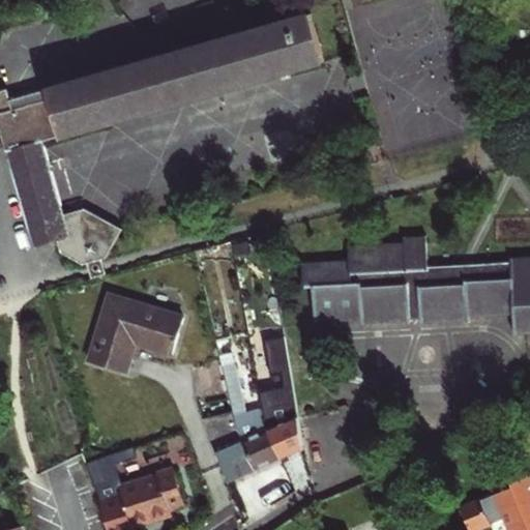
[(321,61),(307,12),(46,89),(49,99),(10,110),(5,89),(0,90),(0,135),(31,246),(56,239),(59,251),(84,264),(87,263),(102,259),(108,258),(120,228),(82,207),(61,213),(41,141),(58,135),(59,138),(321,61)]
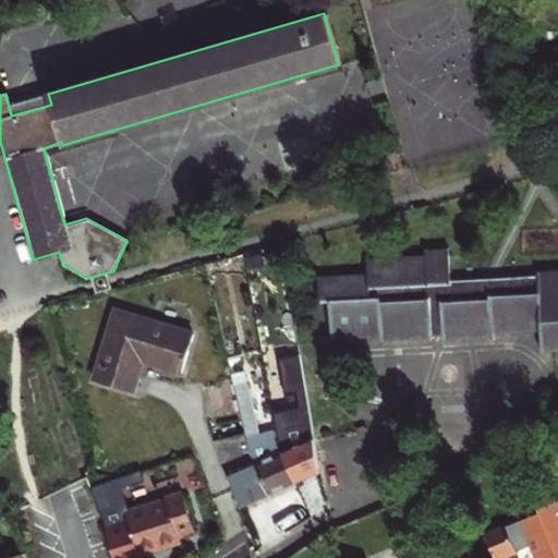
[(317,302),(326,302),(329,338),(378,336),(378,340),(441,336),(441,340),(490,338),(490,334),(537,330),(538,351),(557,349),(557,269),(534,271),(534,276),(447,281),(445,249),(422,250),(423,255),(364,257),(365,274),(315,276),(317,302)]
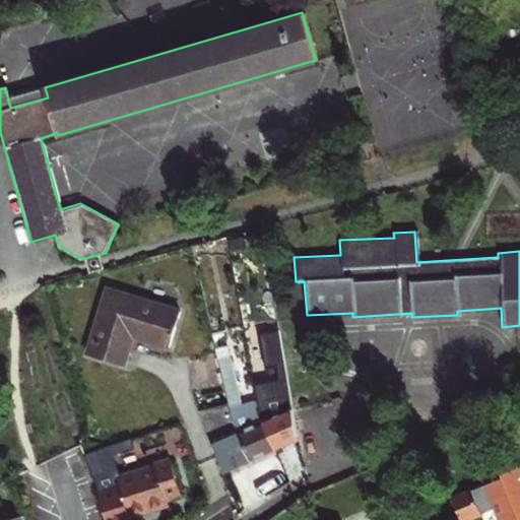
[(88,269),(89,274),(105,269),(104,264),(101,254),(85,258),(88,269)]
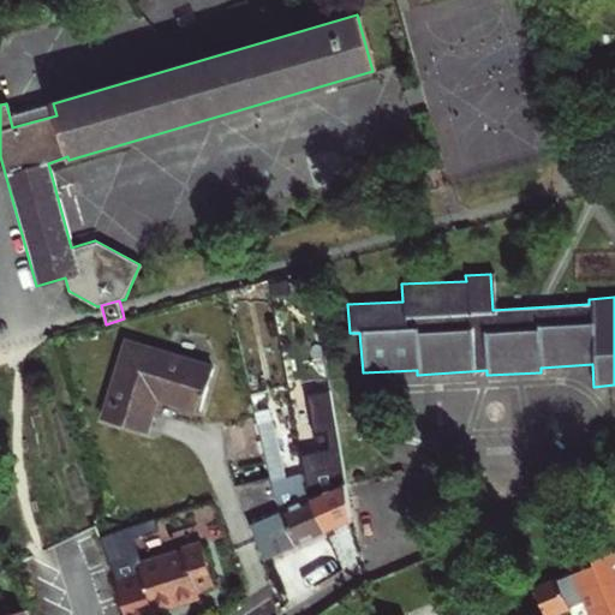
[(125,340),(101,419),(144,433),(155,399),(197,411),(212,366),(125,340)]
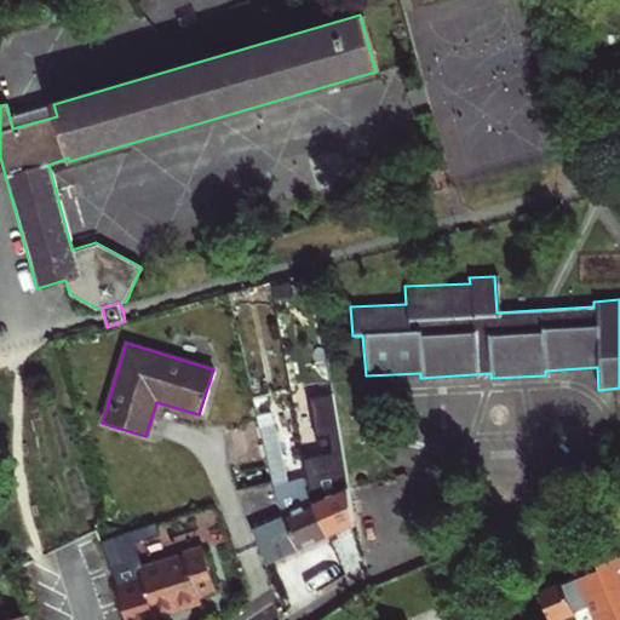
[(326,471),(303,478),(304,487),(325,537),(352,524),(333,407),(316,411),(326,471)]
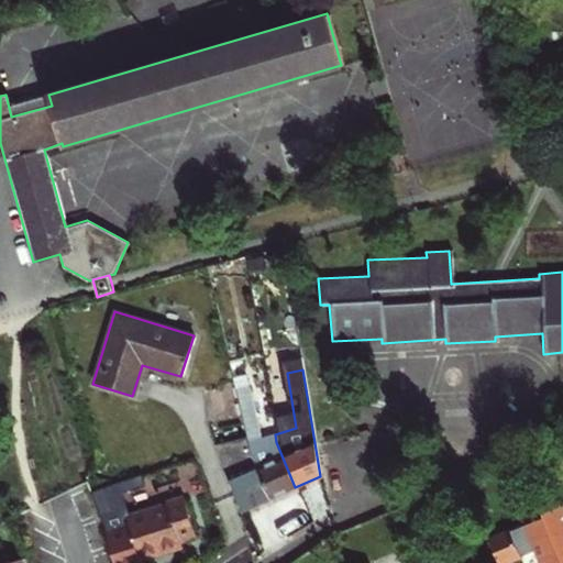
[(254,468),(267,498),(295,487),(276,442),(275,434),(260,439),(245,375),(231,378),(232,383),(239,409),(245,439),(249,453),(254,468)]
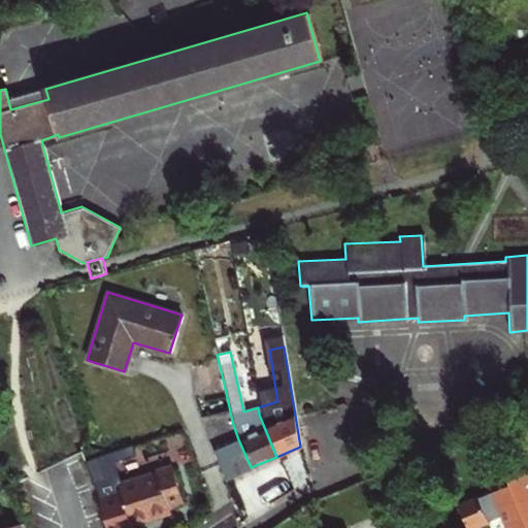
[(218,359),(206,362),(212,387),(224,384),(218,359)]
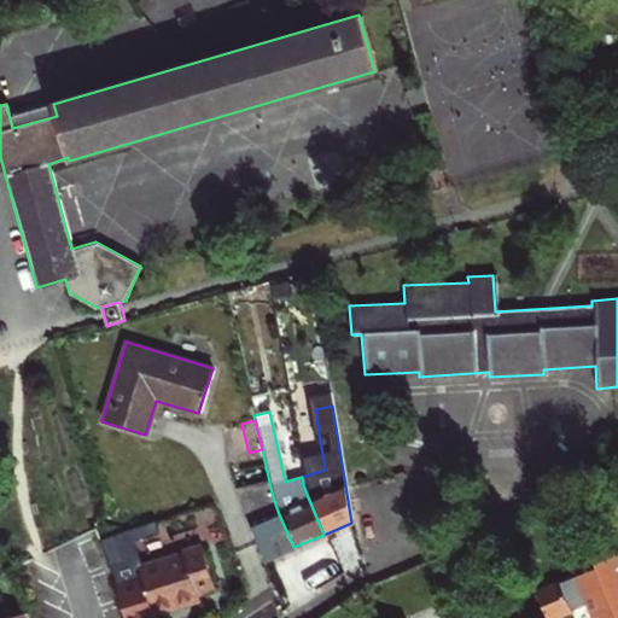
[(269,482),(262,449),(249,453),(228,458),(235,489),(269,482)]
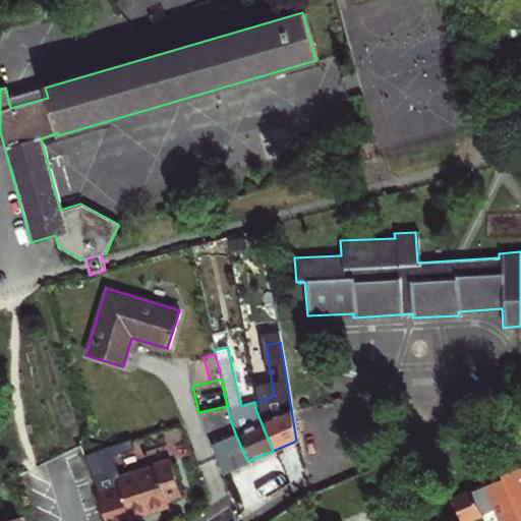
[(210,445),(222,472),(247,461),(235,433),(210,445)]
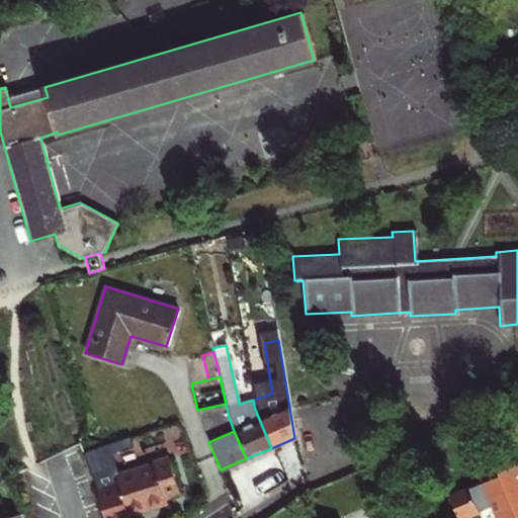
[(106,517),(130,517),(128,514),(166,502),(165,497),(178,493),(168,459),(158,462),(149,433),(83,453),(93,475),(106,517)]
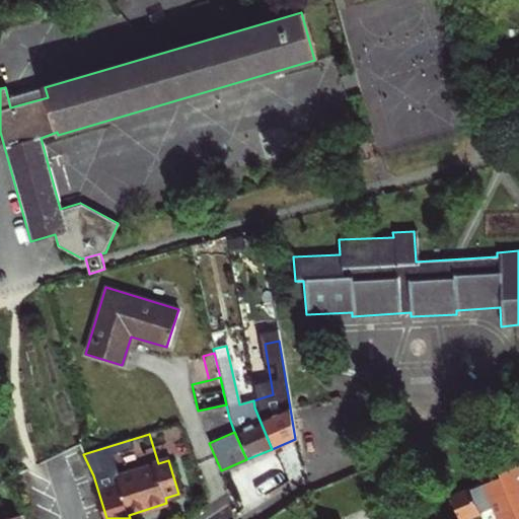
[(496,518),(518,518),(518,467),(518,464),(480,479),(482,484),(448,498),(456,518),(469,518),(493,510),(496,518)]
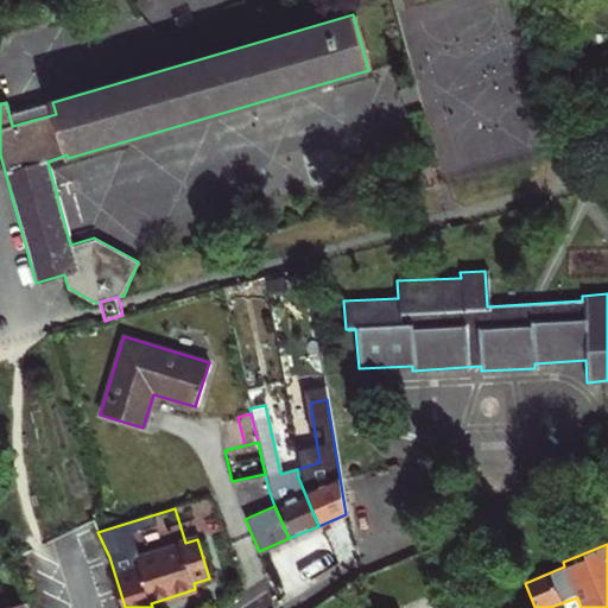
[(435,552),(425,556),(431,572),(442,569),(435,552)]
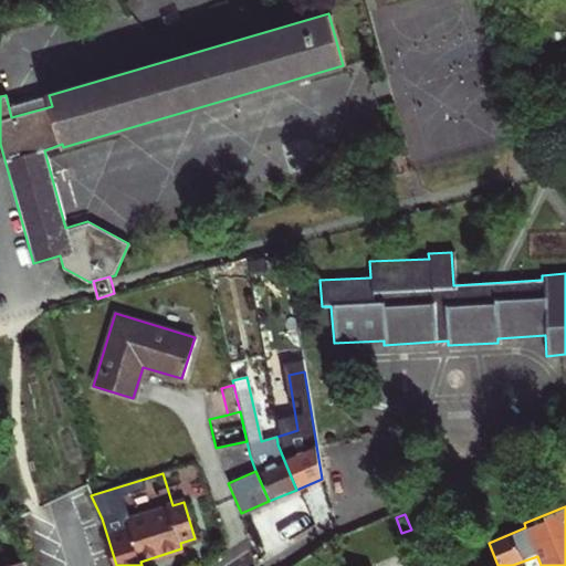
[(371,565),(356,528),(350,532),(365,565),(371,565)]
